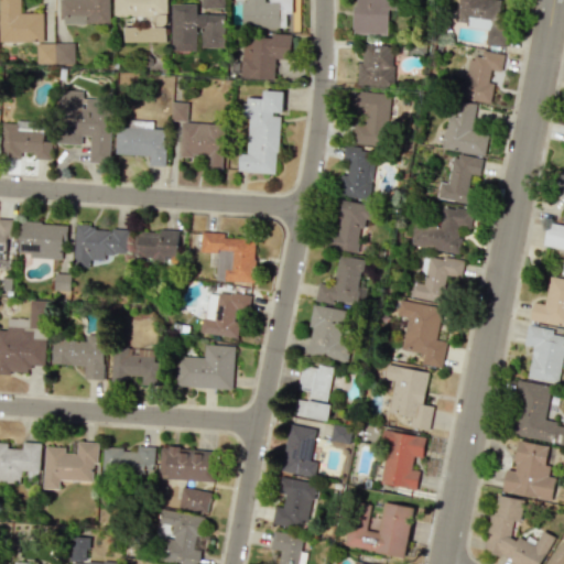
[(21,0),(0,0),(0,42),(44,41),(44,13),(22,13),(21,0)]
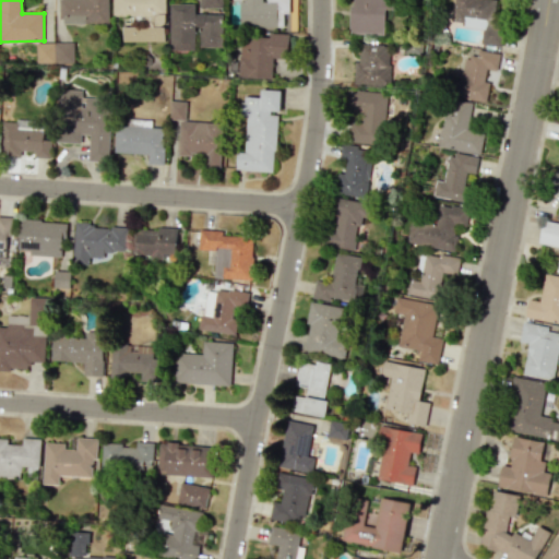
[(110,23),(109,0),(59,0),(60,24),(110,23)]
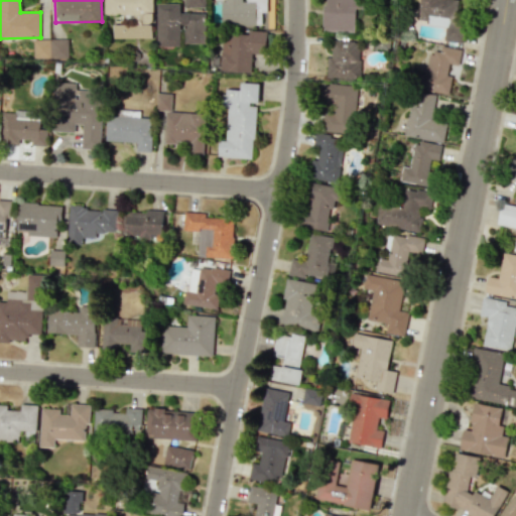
[(114,38),(153,38),(153,0),(104,0),(105,14),(134,14),(134,24),(114,24),(114,38)]
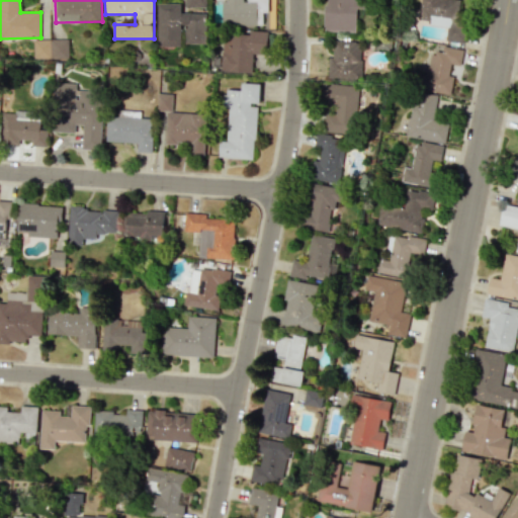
[(262,25),(262,12),(268,12),(267,0),(223,0),(224,25),(262,25)]
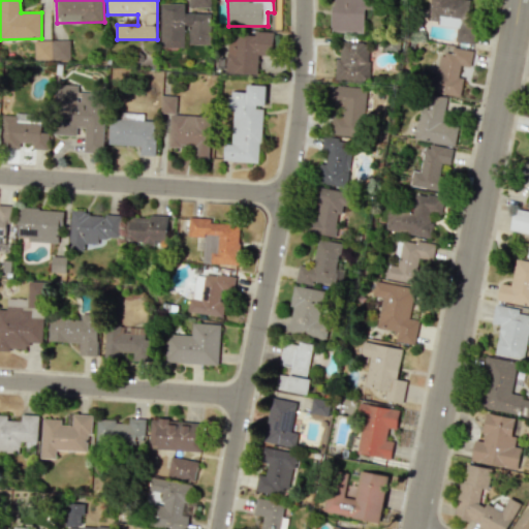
[(333,0),(332,31),(364,33),(365,8),(372,8),(371,0),(333,0)]
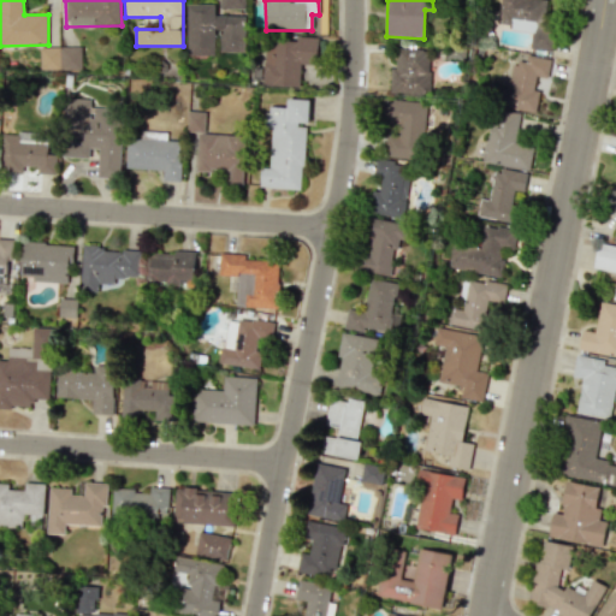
[(548,0),(501,0),(498,23),(510,25),(510,29),(532,33),(529,48),(551,51),(555,28),(545,27),(548,0)]
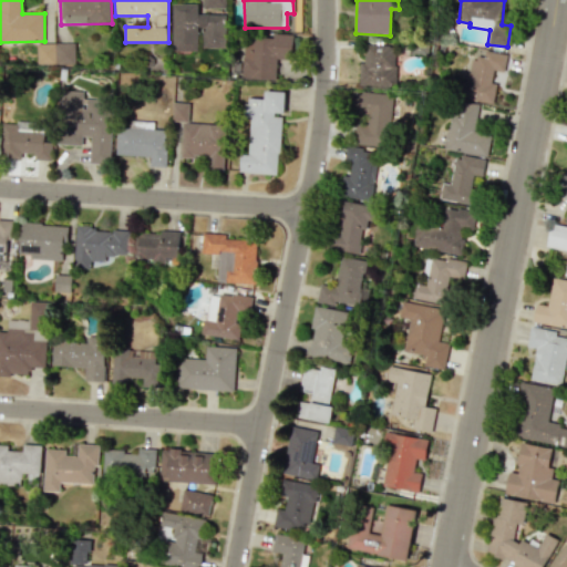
[(173,3),(173,51),(198,51),(198,28),(204,28),(204,48),(225,48),(225,14),(198,14),(198,3),(173,3)]
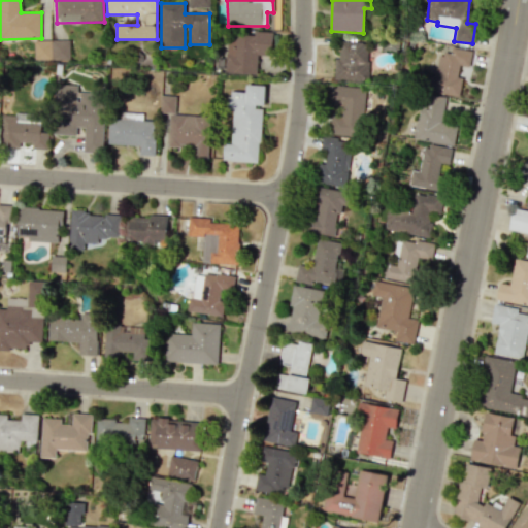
[(272,32),(254,31),(254,35),(227,34),(226,73),(257,74),(258,58),(271,58),(272,32)]
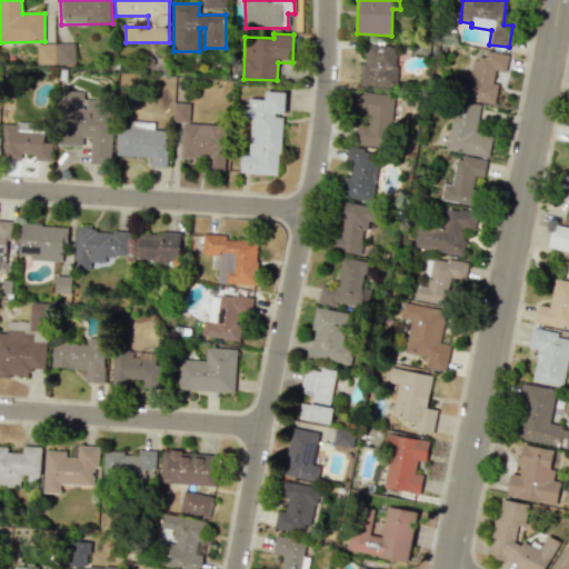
[(76,65),(77,43),(38,43),(38,63),(76,65)]
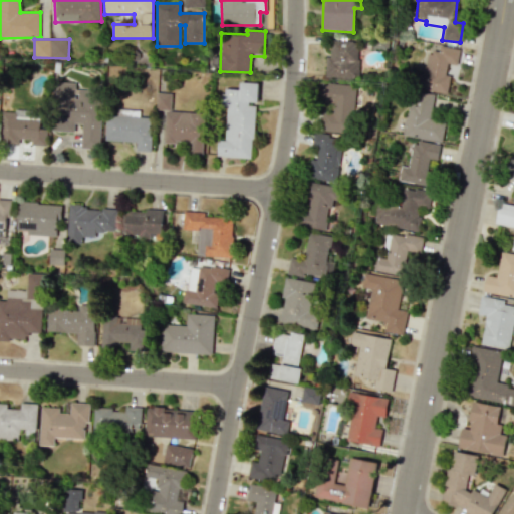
[(329,56),(325,56),(325,77),(356,78),(357,40),(330,39),(329,56)]
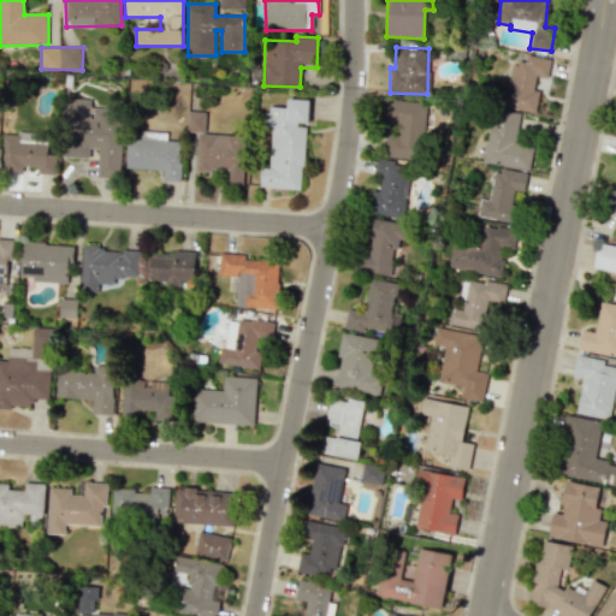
[(550,59),(526,55),(525,64),(511,61),(504,107),(535,112),(539,90),(533,89),(535,76),(548,78),(550,59)]
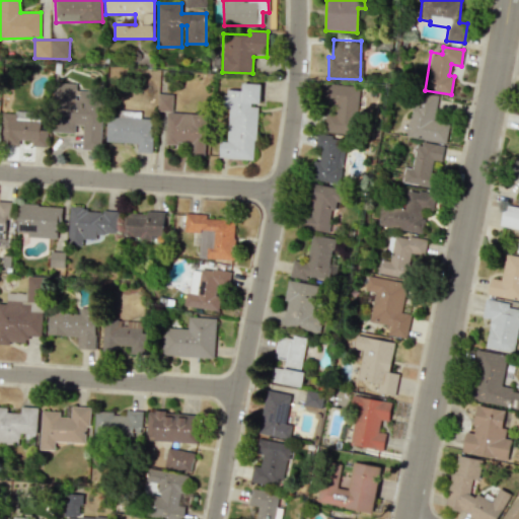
[(75,133),(76,125),(83,126),(82,147),(101,148),(103,91),(77,90),(77,84),(55,83),(53,132),(75,133)]
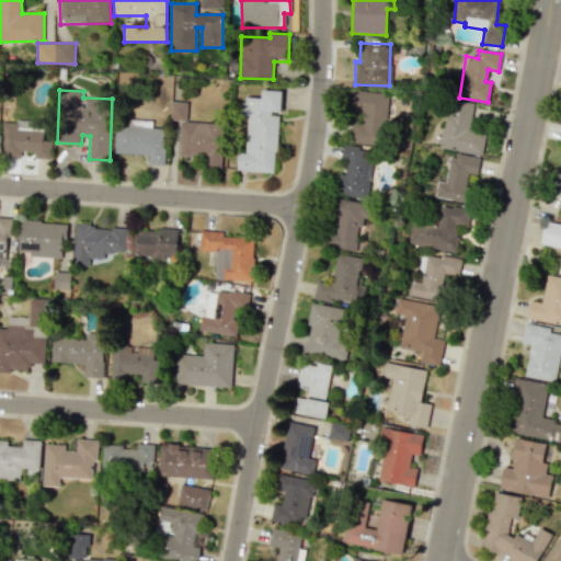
[(275,173),(278,113),(281,113),(282,91),(262,90),(261,98),(242,96),(241,116),(247,116),(245,153),(237,152),(236,171),(275,173)]
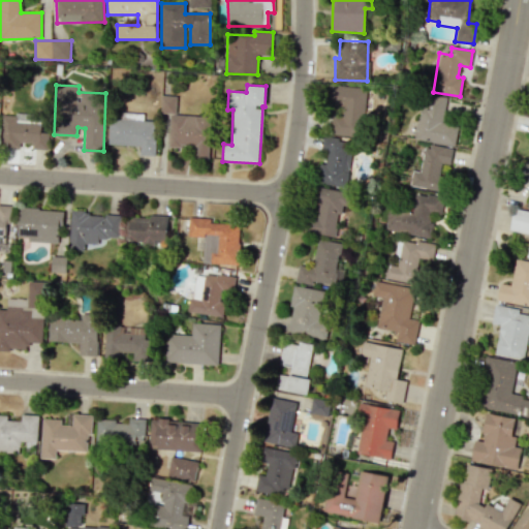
[(366,88),(328,85),(325,104),(337,105),(337,111),(330,110),(328,133),(362,136),(366,88)]
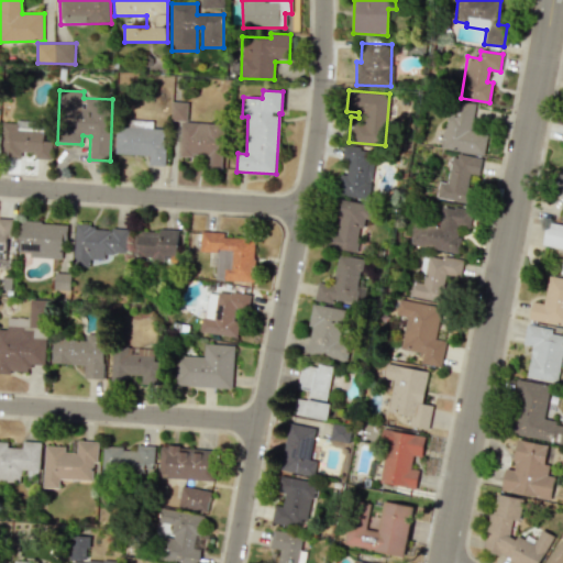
[(442,148),(484,155),(487,133),(471,131),(475,103),(450,99),(442,148)]
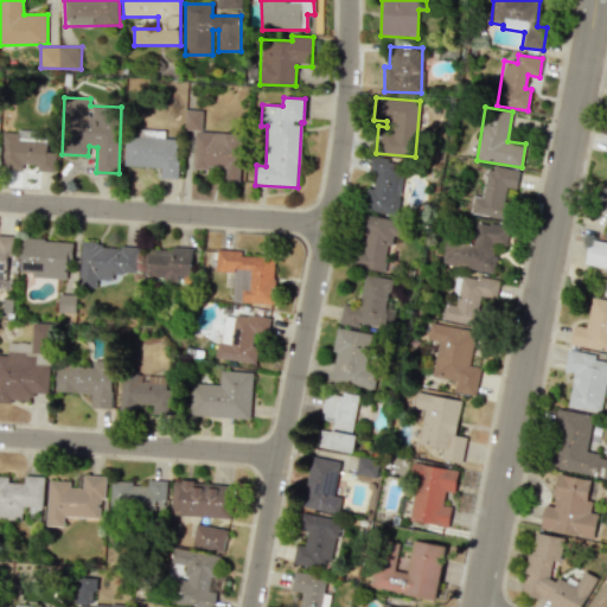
[(203,110),(186,110),(186,129),(203,131),(203,110)]
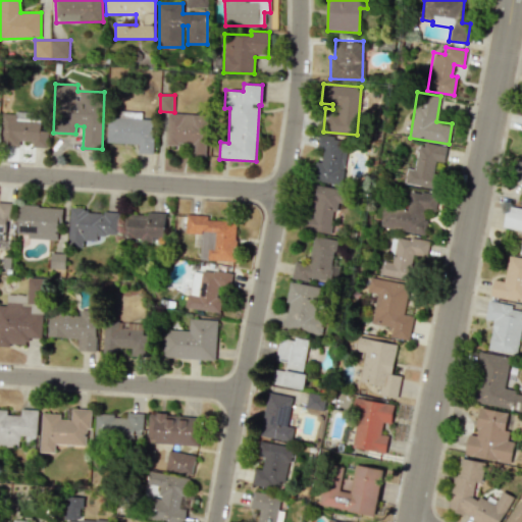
[(139,144),(139,153),(153,154),(154,119),(142,119),(143,113),(108,111),(107,143),(139,144)]
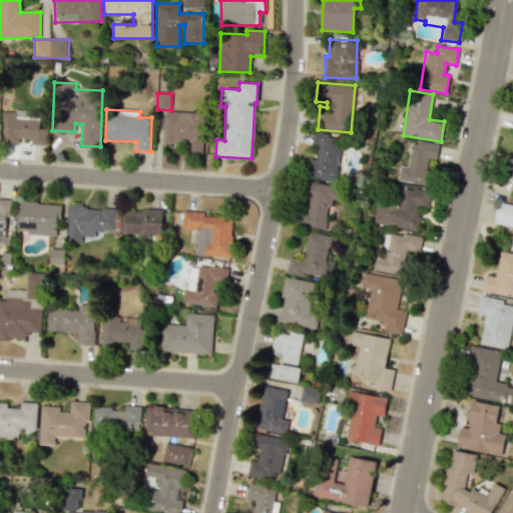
[(1,141),(29,142),(29,144),(46,145),(46,128),(40,128),(40,119),(26,118),(26,111),(2,110),(1,141)]
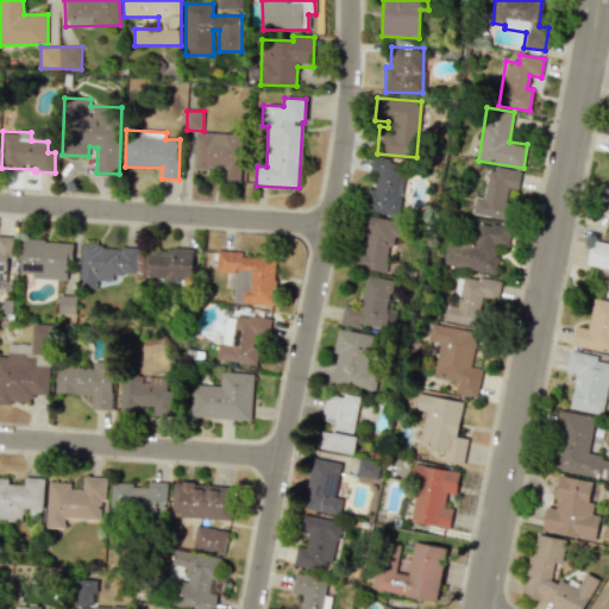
[(243,135),(196,131),(194,168),(226,169),(225,182),(240,183),(243,135)]
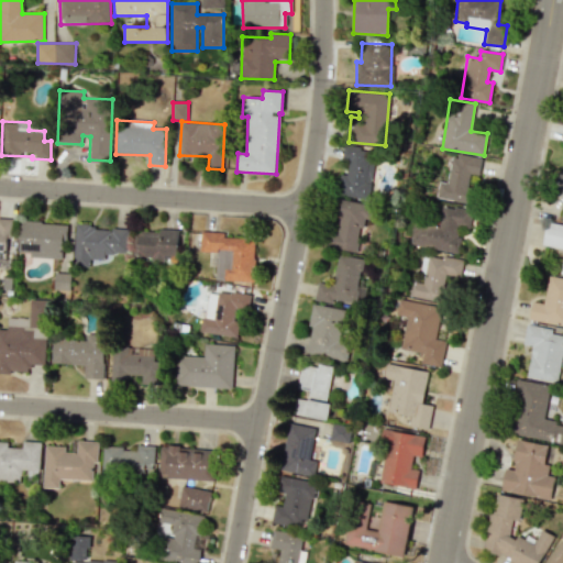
[(373,147),(343,145),(341,161),(348,162),(346,175),(339,174),(337,195),(368,198),(373,147)]
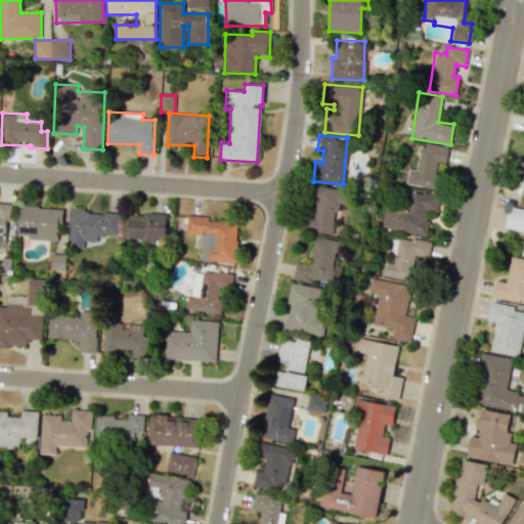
[(438,189),(441,174),(435,173),(437,162),(445,163),(447,147),(421,143),(416,170),(408,169),(406,184),(438,189)]
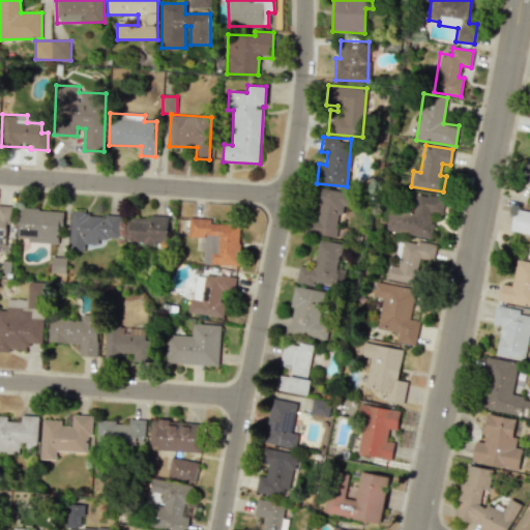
[(346,192),(318,186),(310,233),(336,238),(346,192)]
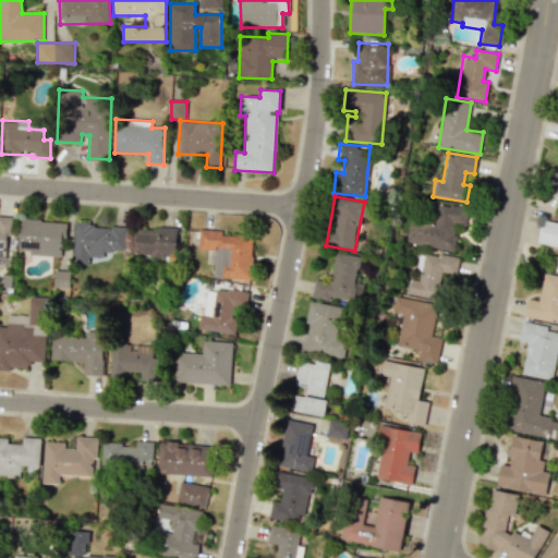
[(405,242),(453,251),(456,235),(450,234),(452,222),(464,225),(468,209),(437,204),(434,225),(410,220),(405,242)]
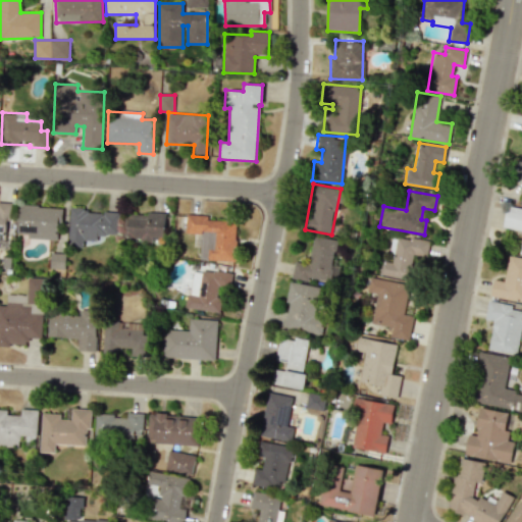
[(0,248),(5,249),(7,221),(11,222),(12,203),(0,202),(0,248)]
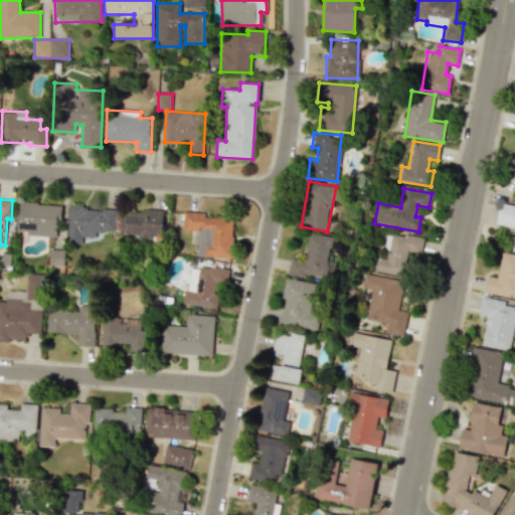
[(61,204),(18,202),(16,230),(27,230),(26,235),(59,236),(61,204)]
